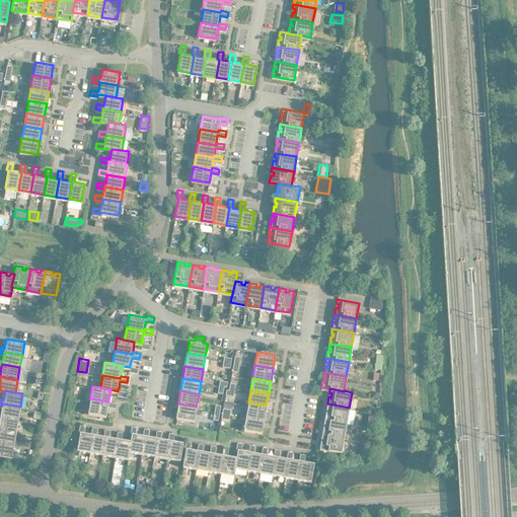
[(108,401),(90,398),(88,412),(105,415),(107,404),(116,407),(117,401),(108,399),(108,401)]
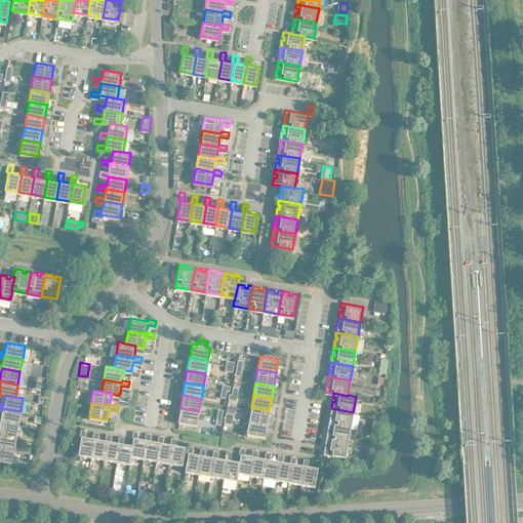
[(251,407),(249,420),(267,424),(269,410),(251,407)]
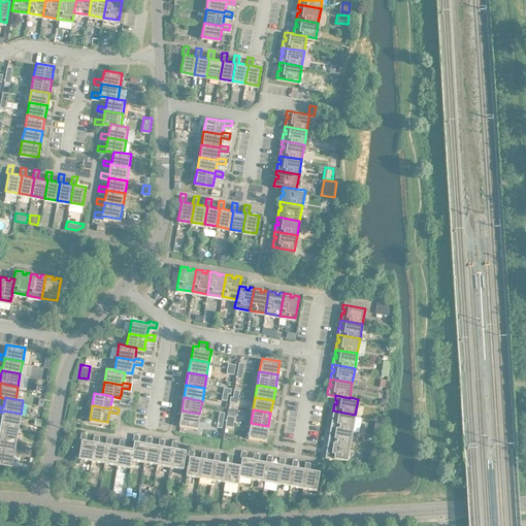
[(0,425),(0,423),(19,426),(21,414),(3,411),(2,413),(1,420),(0,420),(0,425)]
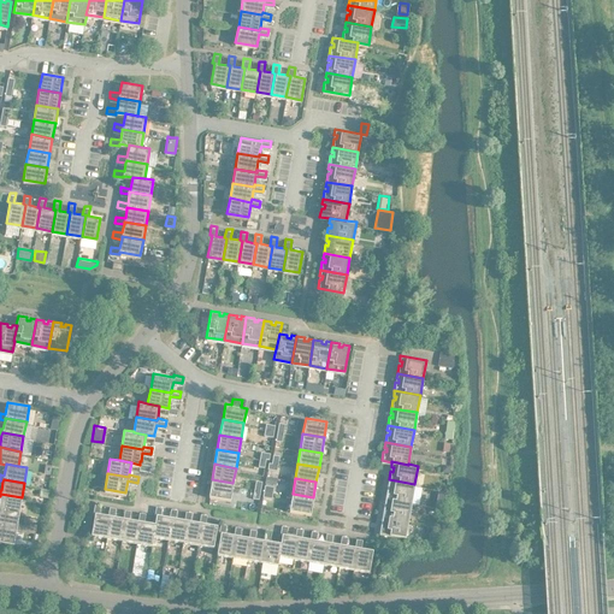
[(232,483),(212,479),(210,495),(230,499),(232,483)]
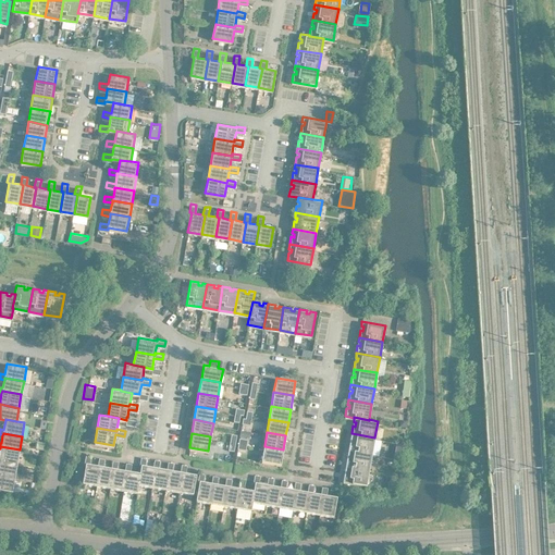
[(350,441),(348,448),(372,453),(374,438),(352,433),(350,438),(353,439),(353,442),(350,441)]
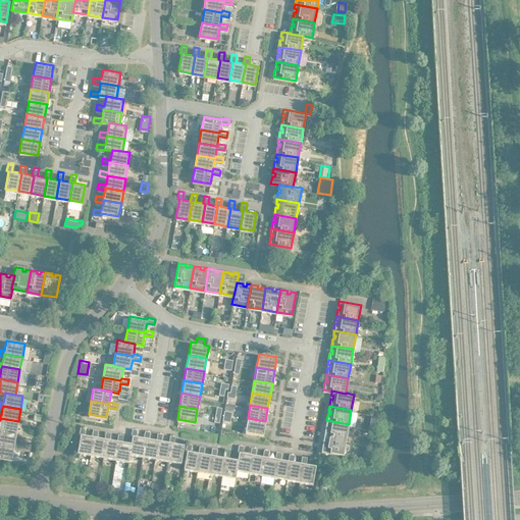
[(0,430),(16,433),(18,421),(0,418),(0,420),(0,430)]
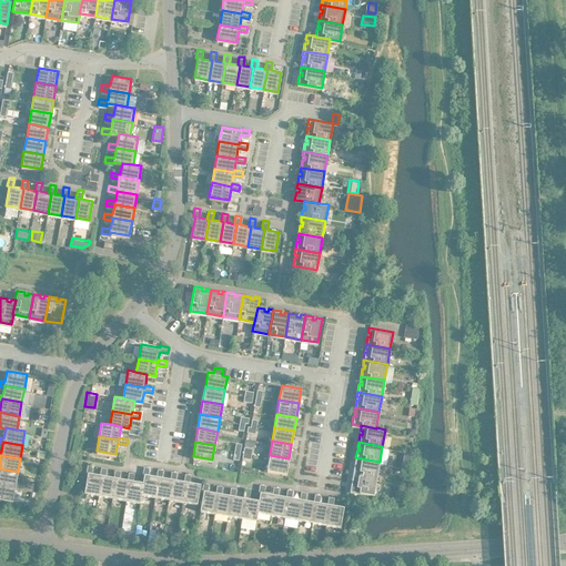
[(289,458),(270,455),(266,470),(286,473),(289,458)]
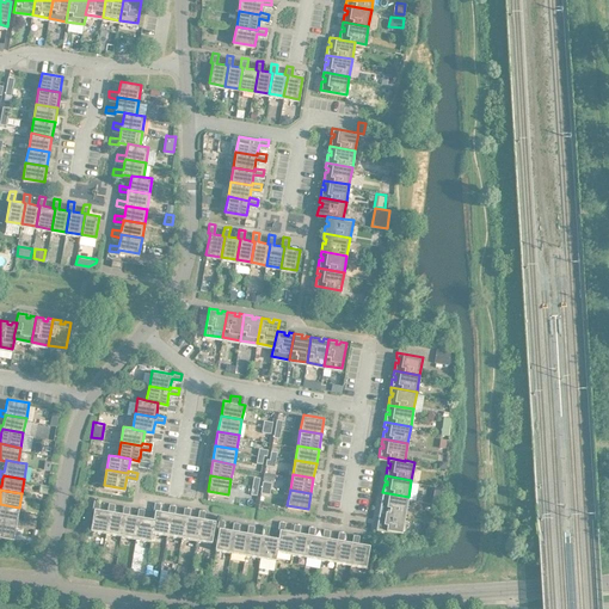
[(381,502),(380,510),(405,514),(408,497),(382,492),(382,498),(385,498),(383,502),(381,502)]
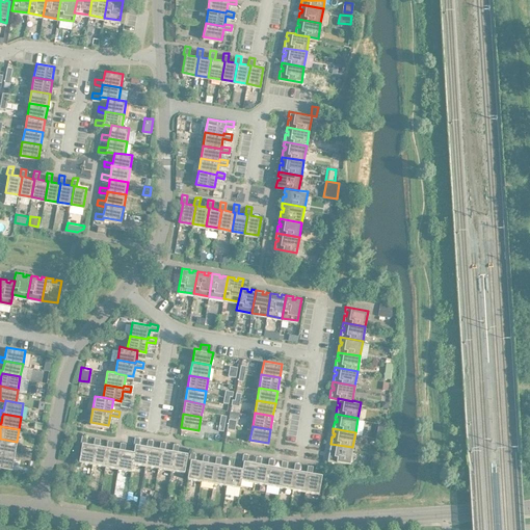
[(79,459),(91,462),(96,444),(93,444),(85,442),(86,434),(81,433),(80,442),(82,442),(79,459)]
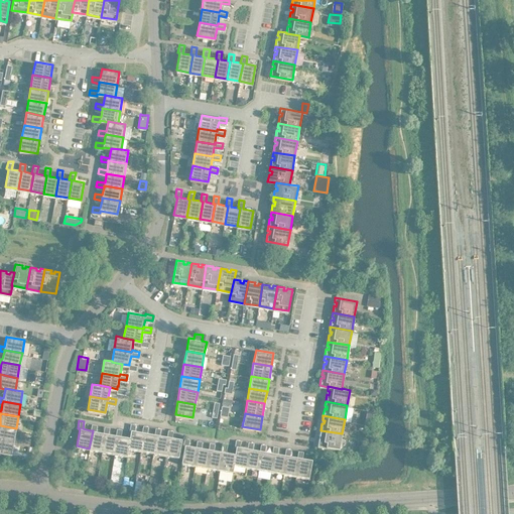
[(128,447),(140,450),(144,431),(141,431),(134,430),(135,422),(130,421),(129,429),(131,429),(129,436),(130,436),(128,447)]
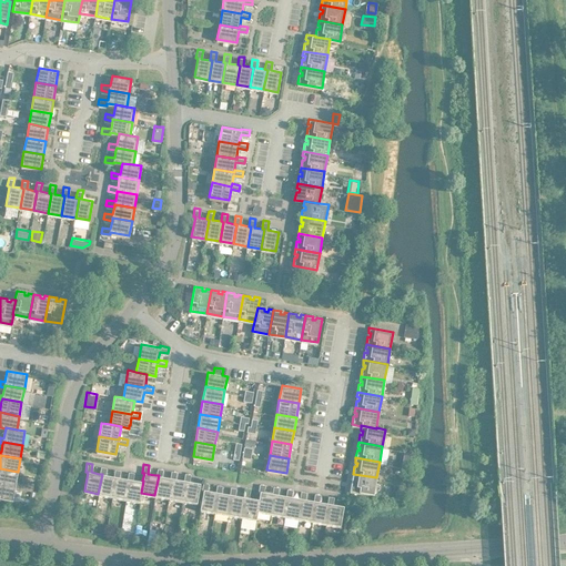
[(98,494),(112,496),(115,476),(113,476),(105,474),(107,466),(101,465),(99,474),(102,474),(98,494)]
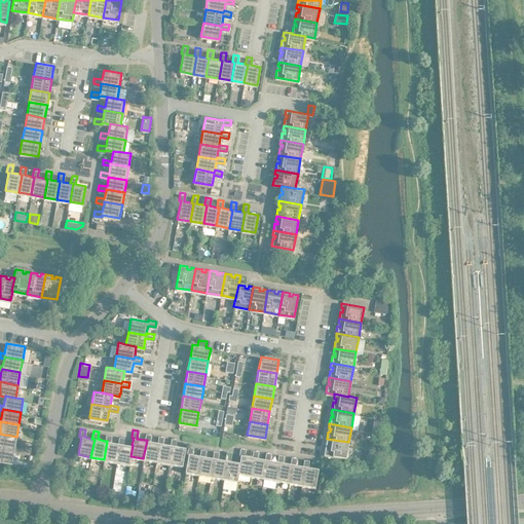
[(143,458),(156,460),(159,443),(157,442),(149,441),(151,433),(146,432),(144,440),(147,440),(143,458)]
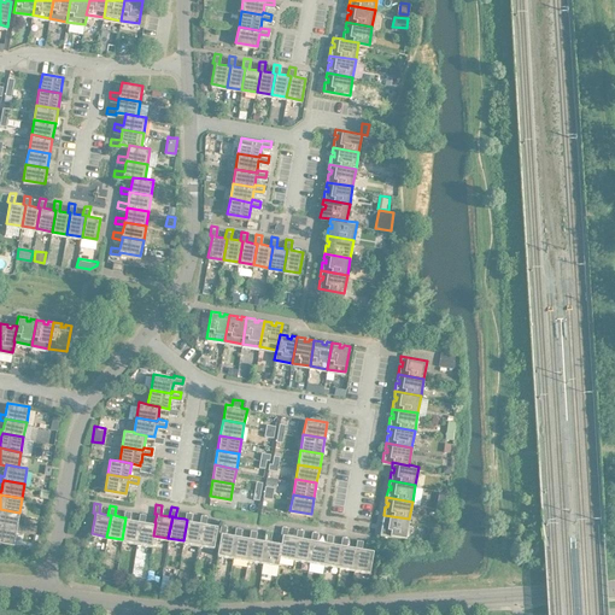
[(122,539),(136,542),(140,520),(138,520),(129,519),(130,509),(124,508),(123,517),(126,517),(122,539)]
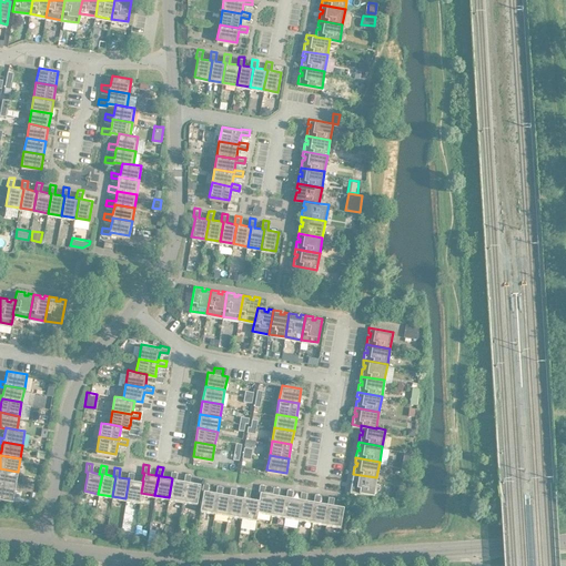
[(0,483),(16,486),(18,472),(0,468),(0,483)]
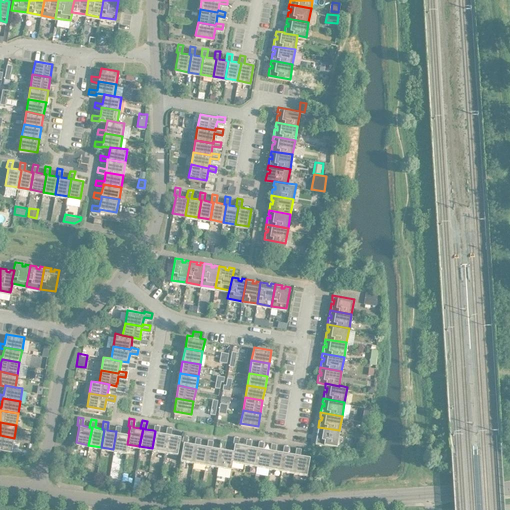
[(126,451),(127,444),(129,433),(128,433),(119,432),(121,424),(116,423),(114,431),(116,431),(113,449),(126,451)]
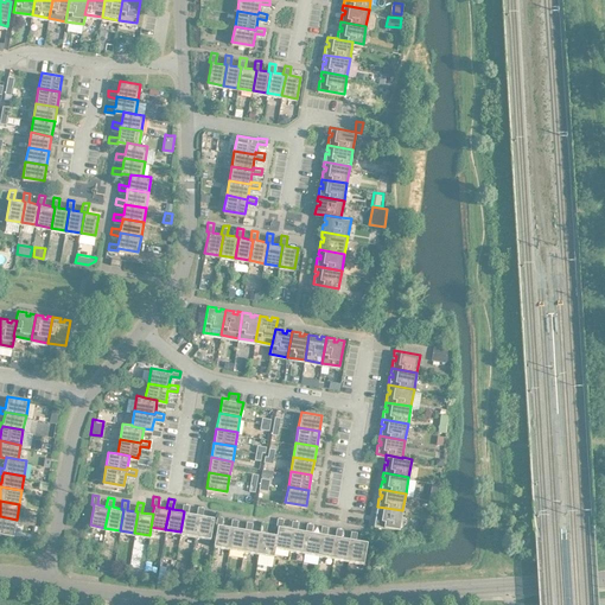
[(180,532),(195,534),(198,514),(196,513),(188,511),(189,503),(183,502),(182,510),(184,511),(180,532)]
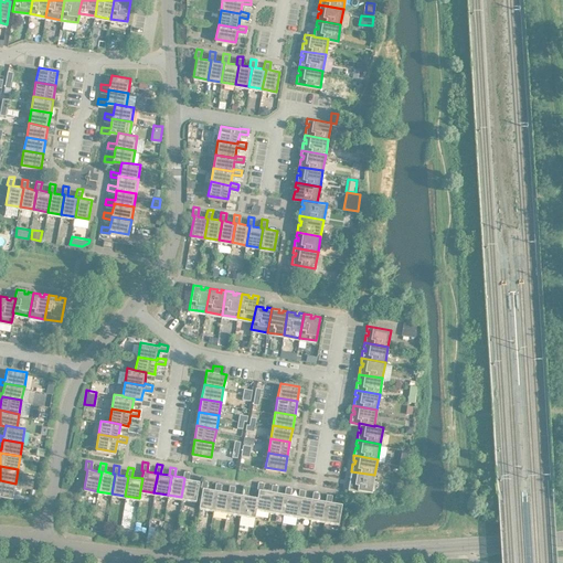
[(184,478),(181,497),(195,500),(199,480),(188,478),(190,470),(184,469),(182,477),(184,478)]
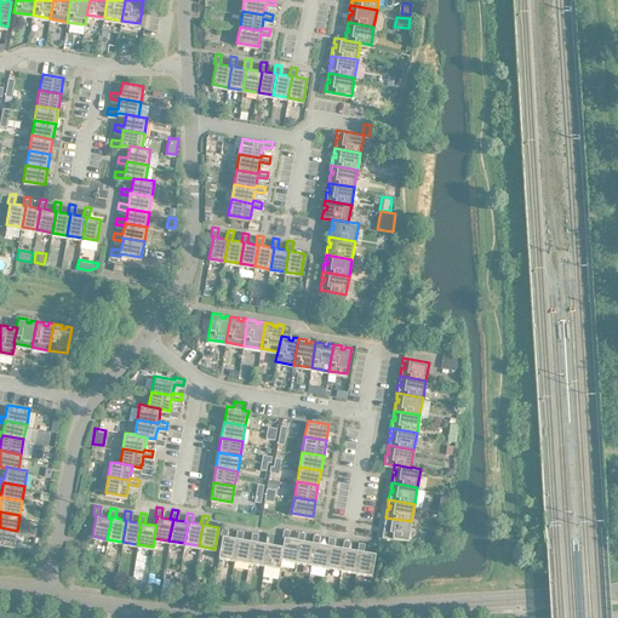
[(411,521),(385,518),(384,522),(387,522),(387,527),(383,526),(382,534),(408,539),(411,521)]
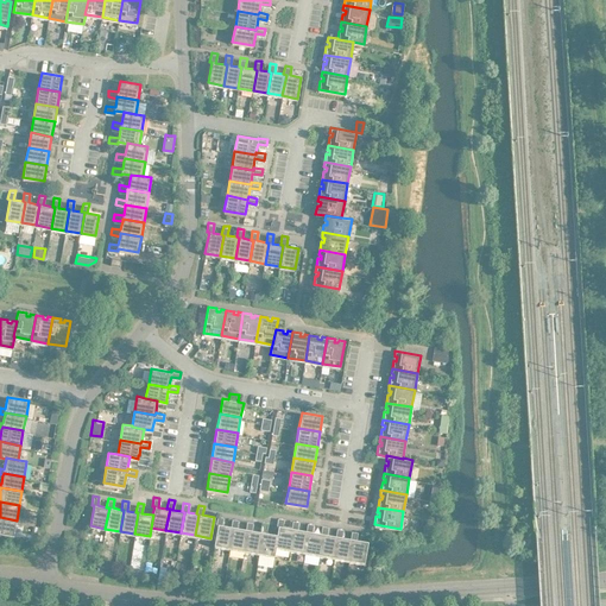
[(214,544),(229,548),(233,526),(231,526),(222,524),(223,516),(218,515),(216,524),(218,524),(214,544)]
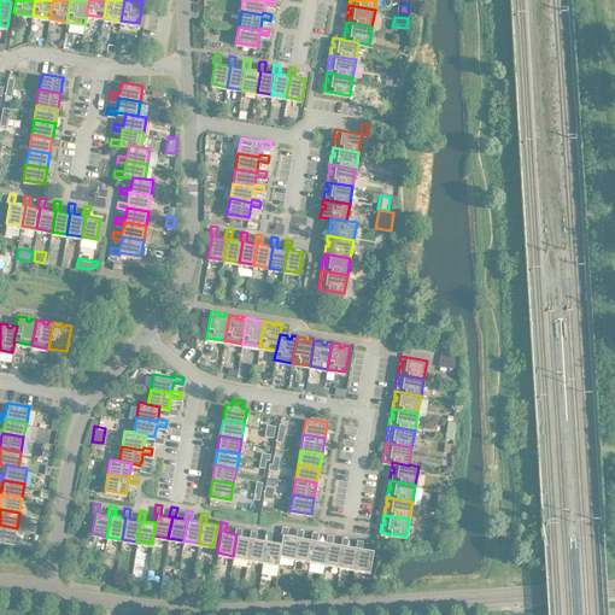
[(279,555),(280,555),(294,557),(298,537),(296,536),(286,534),(288,525),(282,523),(279,542),(281,543),(279,555)]
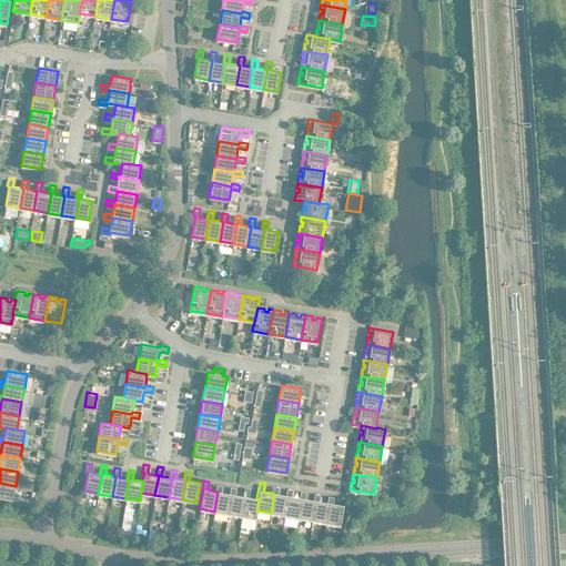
[(0,497),(12,501),(16,486),(0,483),(0,497)]
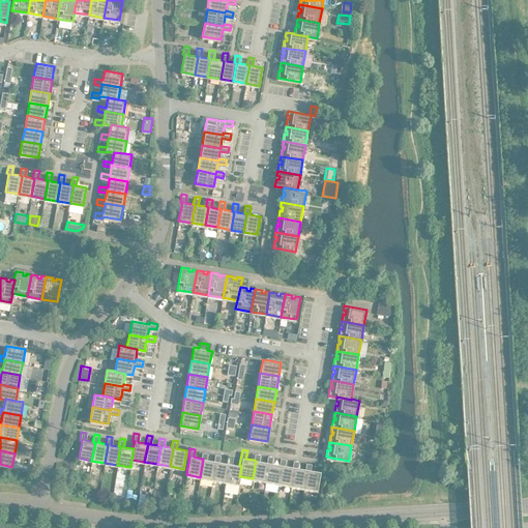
[(200,477),(212,479),(215,461),(213,461),(206,460),(207,451),(202,450),(201,459),(203,459),(200,477)]
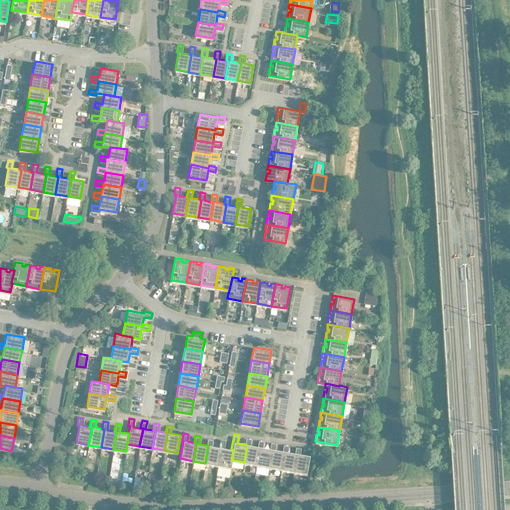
[(205,463),(218,465),(221,448),(219,447),(211,446),(213,438),(208,437),(206,445),(208,445),(205,463)]
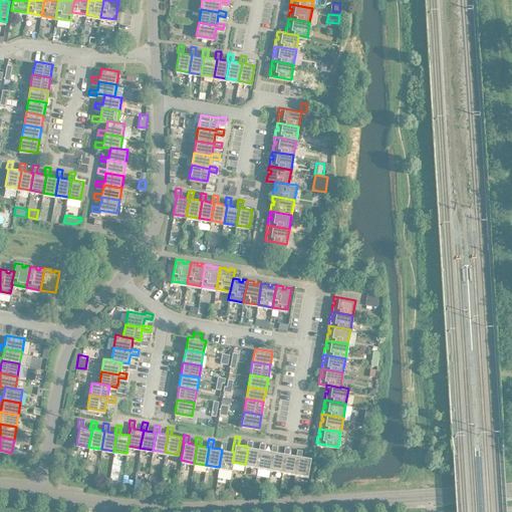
[(245,464),(257,466),(260,449),(258,448),(251,447),(252,440),(247,439),(246,446),(248,447),(245,464)]
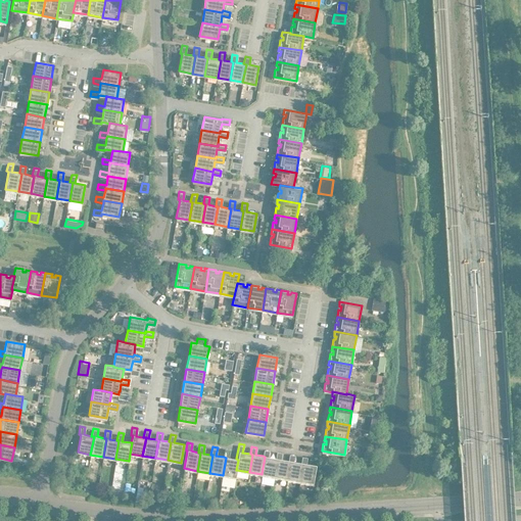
[(262,474),(275,477),(278,459),(276,459),(268,457),(270,450),(265,448),(263,456),(265,457),(262,474)]
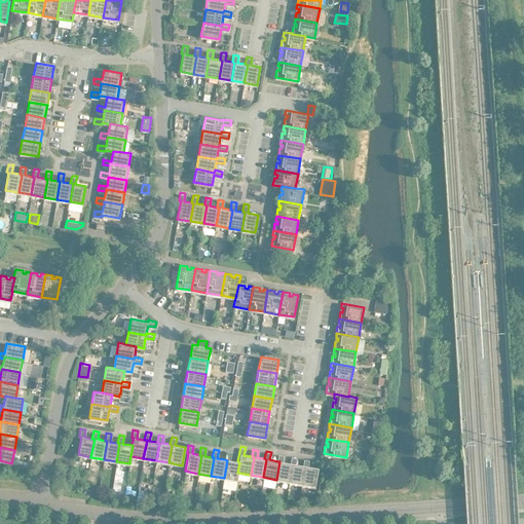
[(236,486),(238,473),(237,473),(239,462),(237,461),(230,460),(231,453),(226,452),(225,459),(227,460),(224,478),(223,484),(236,486)]
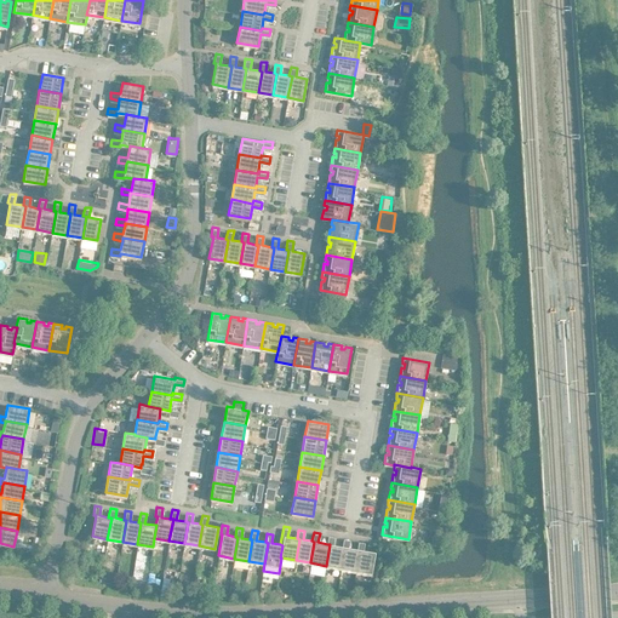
[(326,566),(341,568),(344,547),(342,547),(333,544),(335,536),(328,534),(327,544),(330,544),(326,566)]
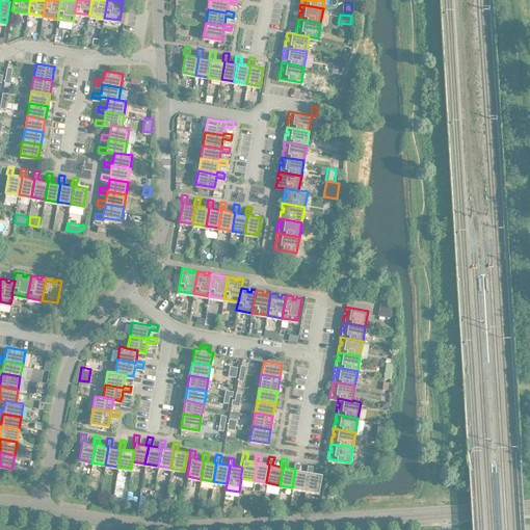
[(292,487),(305,489),(309,471),(306,471),(298,470),(299,461),(294,460),(293,469),(295,469),(292,487)]
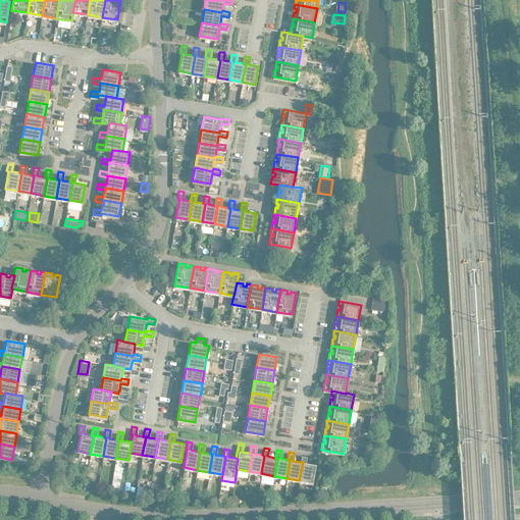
[(303,462),(299,480),(312,482),(316,465),(306,463),(307,455),(302,454),(300,462),(303,462)]
